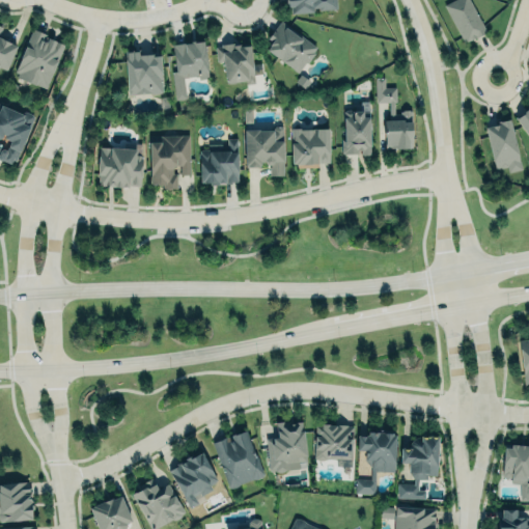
[(293,15),(315,12),(315,9),(319,8),(319,11),(338,10),(337,0),(286,0),(287,4),(289,4),(289,8),(291,7),(293,15)]
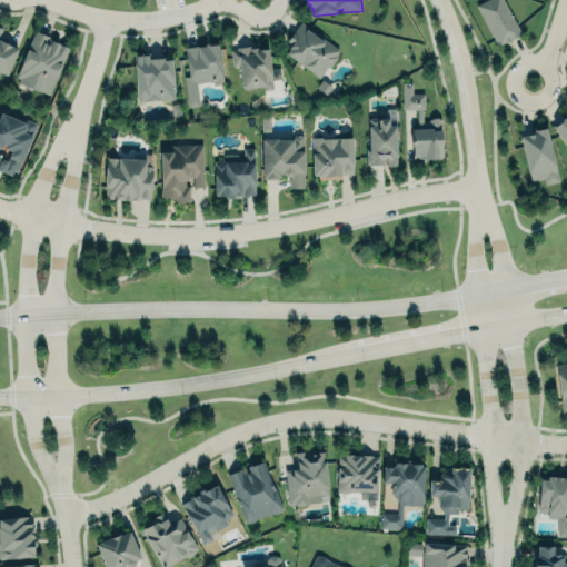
[(477,7),(488,0),(504,0),(523,35),(498,47),(477,7)]
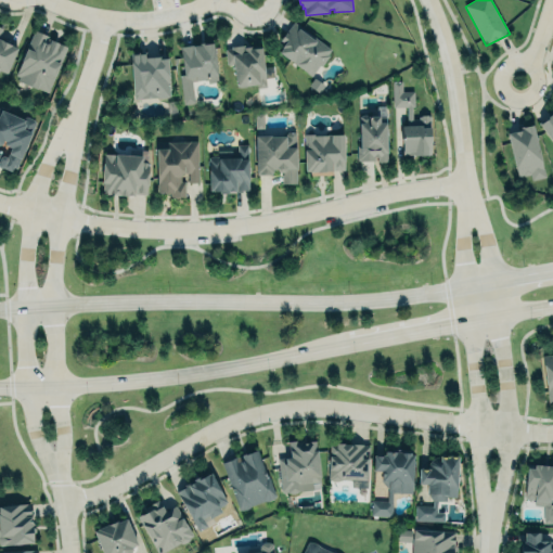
[(0,24),(7,27),(1,39),(22,48),(9,76),(1,73),(0,75),(0,24)]
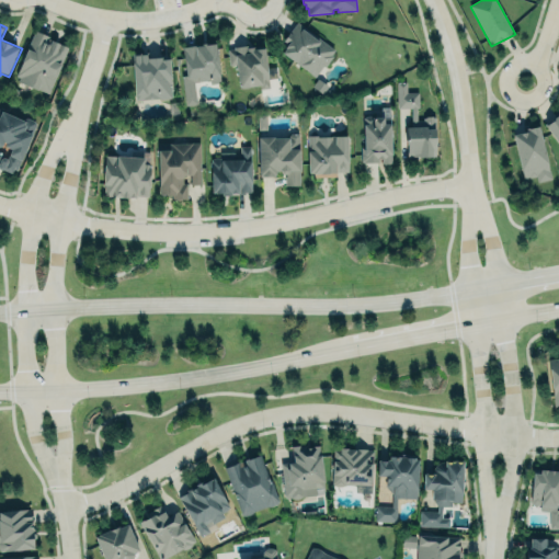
[(317,79),(337,52),(297,24),(284,44),(288,47),(283,55),(317,79)]
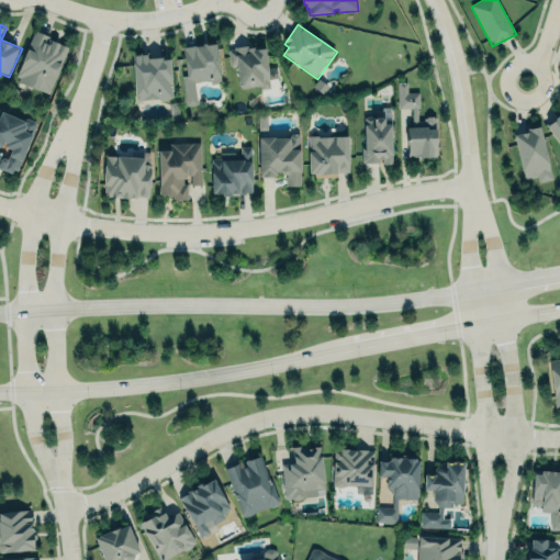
[(35,30),(49,35),(52,38),(70,47),(51,98),(18,85),(19,79),(15,78),(35,30)]
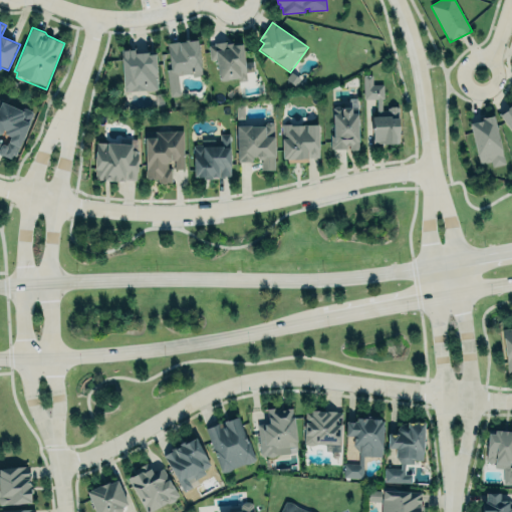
[(169,44),(198,40),(203,76),(194,77),(193,74),(179,76),(182,96),(171,97),(168,70),(172,70),(169,44)]
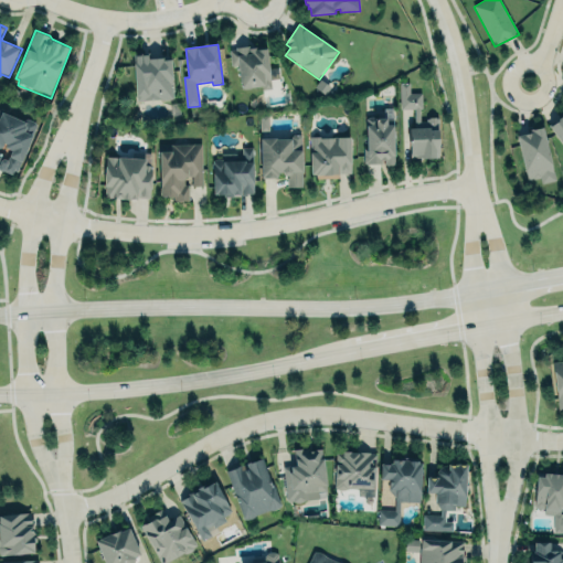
[(266,49),(272,89),(264,89),(264,86),(242,89),(238,65),(233,66),(231,51),(236,50),(236,48),(251,45),(251,49),(256,48),(257,50),(266,49)]
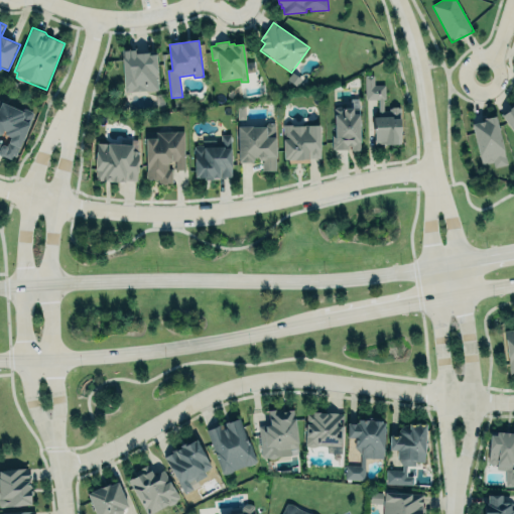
[(135,54),(149,53),(149,55),(156,54),(159,91),(125,93),(123,58),(124,58),(124,50),(135,50),(135,54)]
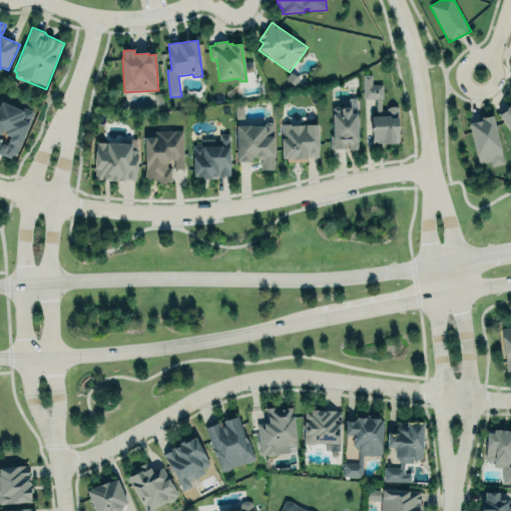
[(364,75),(373,75),(373,86),(384,86),(384,99),(381,99),(382,116),(387,116),(387,107),(399,107),(400,144),(372,144),(372,116),(377,116),(377,100),(364,100),(364,75)]
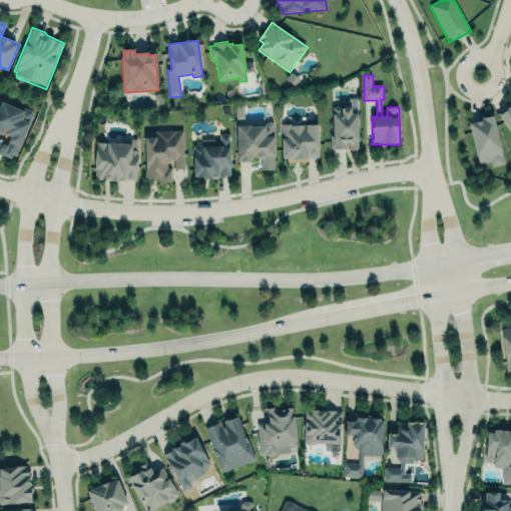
[(33,114),(0,101),(0,155),(15,161),(33,114)]
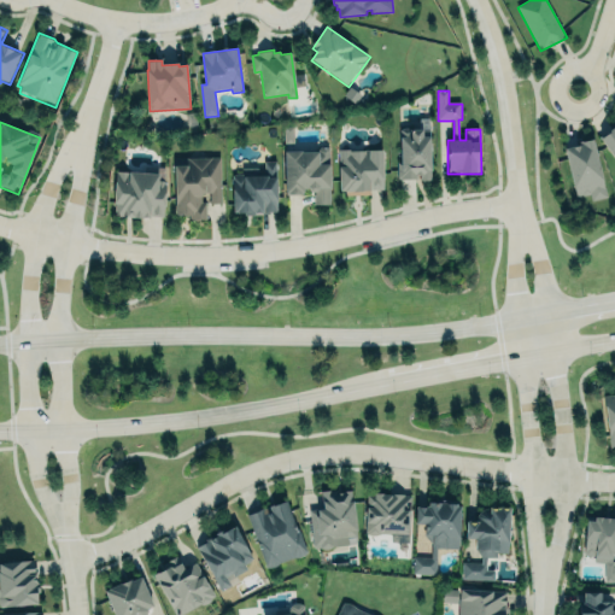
[(423,129),(423,136),(431,136),(432,181),(421,181),(421,175),(419,175),(419,180),(399,180),(398,162),(402,162),(402,130),(404,129),(406,128),(409,128),(411,129),(423,129)]
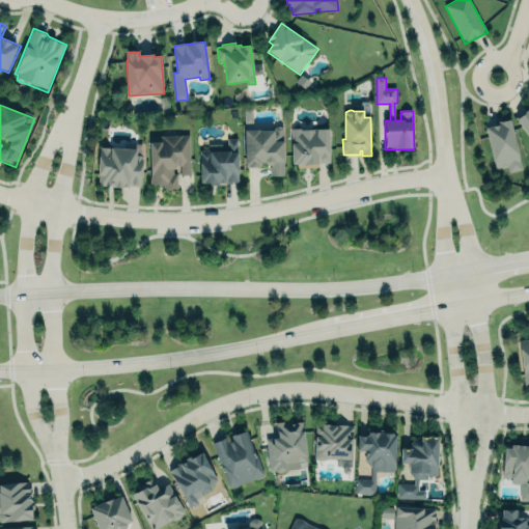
[(528,110),(525,112),(526,113),(520,117),(519,116),(517,118),(528,135),(528,110)]
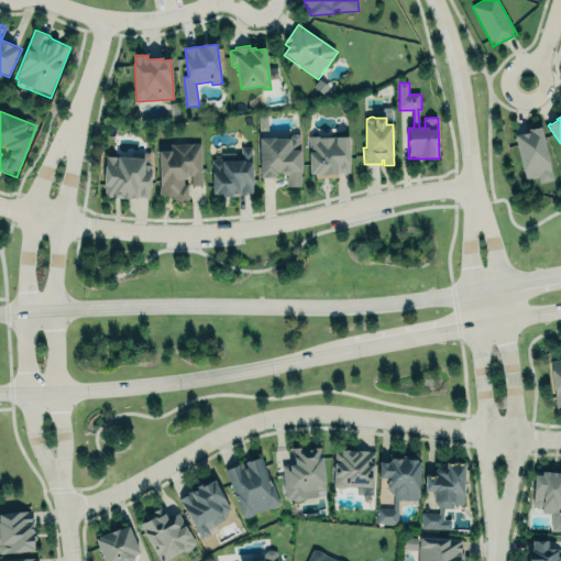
[(554,180),(541,128),(529,130),(530,132),(516,136),(527,179),(531,178),(532,179),(539,177),(541,184),(554,180)]
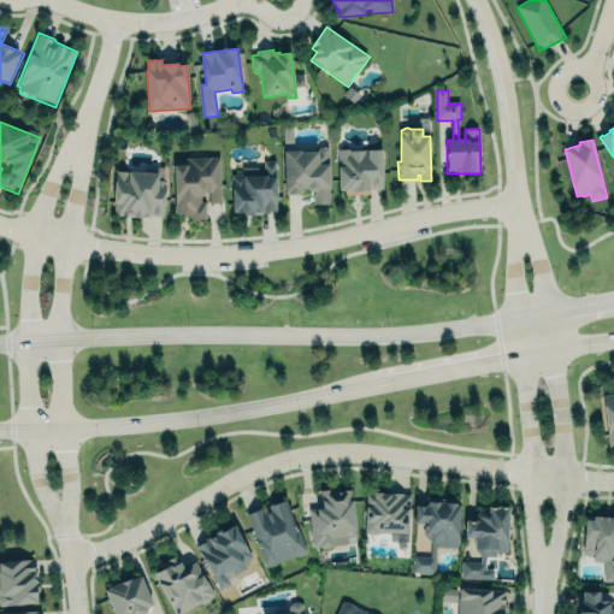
[(285,152),(320,151),(320,147),(329,147),(330,205),(313,205),(314,193),(310,194),(310,189),(303,189),(302,195),(285,196),(285,152)]
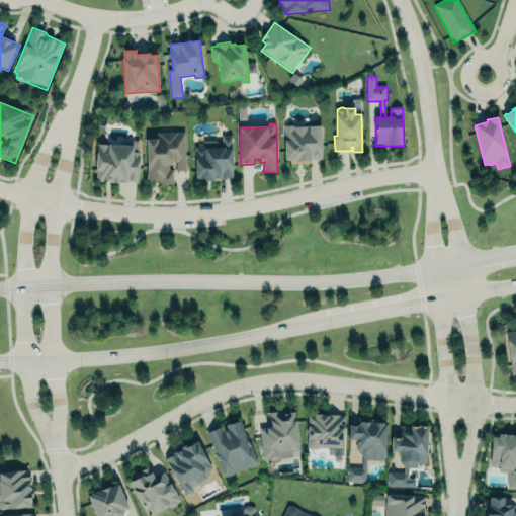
[(322,126),(285,127),(285,165),(312,164),(312,160),(323,160),(322,126)]
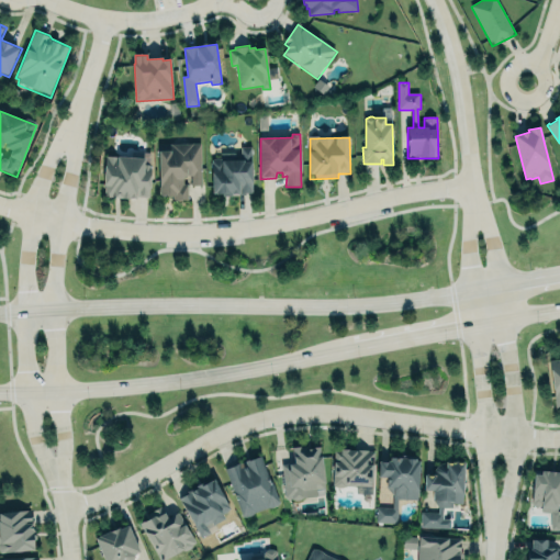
[(159,149),(160,197),(172,197),(172,201),(189,200),(189,183),(185,183),(185,178),(191,178),(192,186),(202,186),(202,144),(159,145),(159,149)]
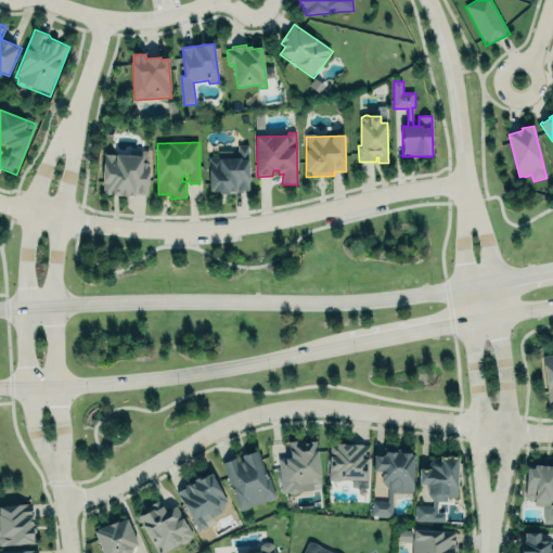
[(218,156),(218,151),(239,151),(239,145),(249,145),(249,191),(243,191),(243,193),(236,193),(236,192),(230,192),(230,194),(221,194),(221,191),(210,192),(209,158),(213,156),(216,156),(218,156)]
